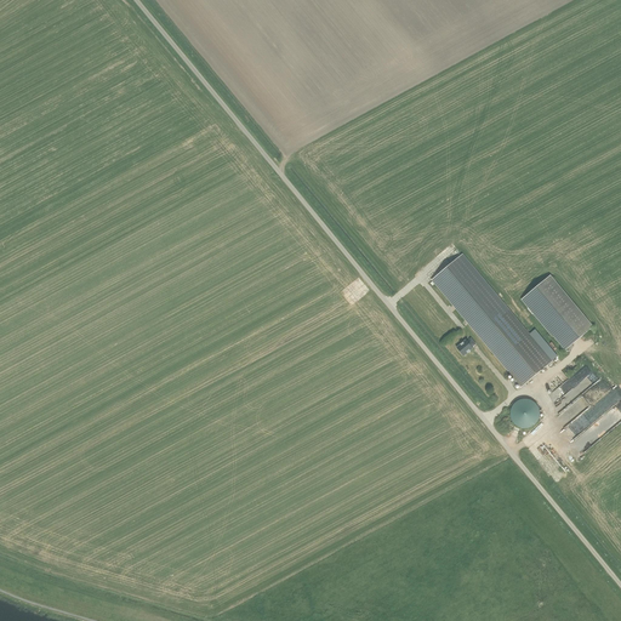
[(462,255),(432,280),(522,387),(551,363),(462,255)]
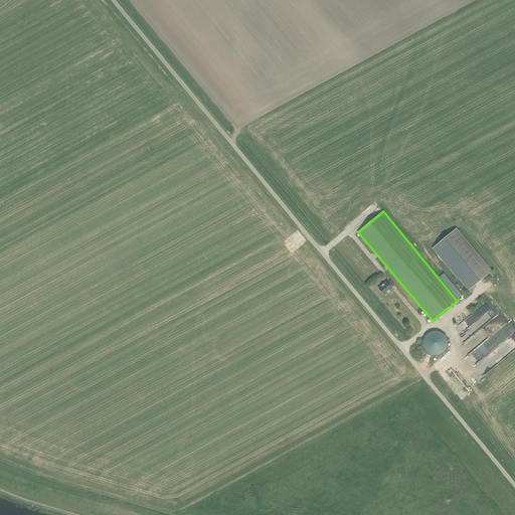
[(457,228),(433,248),(469,291),(492,272),(457,228)]
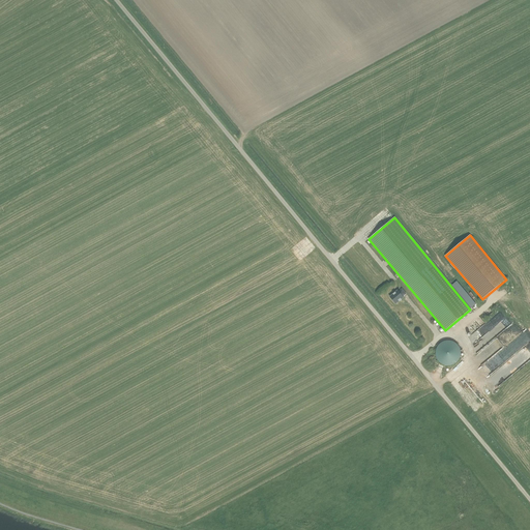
[(404,297),(398,291),(389,297),(395,304),(400,301),(402,300),(401,299),(404,297)]
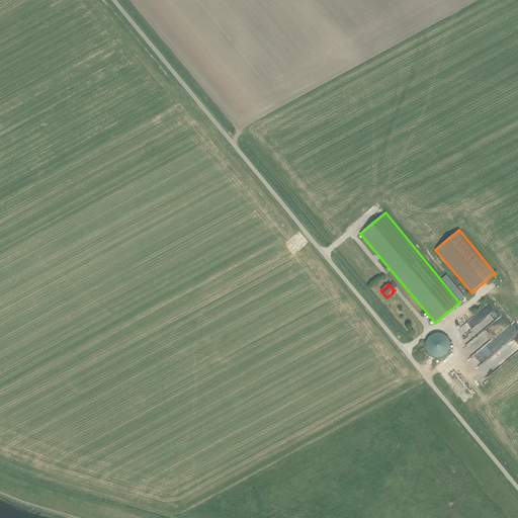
[(439,358),(440,357),(442,357),(444,356),(445,355),(446,354),(448,353),(449,352),(449,350),(450,348),(450,347),(450,345),(450,343),(450,341),(449,340),(448,338),(447,337),(446,336),(445,335),(443,334),(441,333),(440,333),(438,333),(436,333),(434,333),(433,334),(431,335),(430,336),(429,337),(428,338),(427,340),(426,341),(426,343),(425,345),(425,346),(426,348),(426,350),(427,351),(428,353),(429,354),(430,355),(432,356),(433,357),(435,357),(437,358),(439,358)]
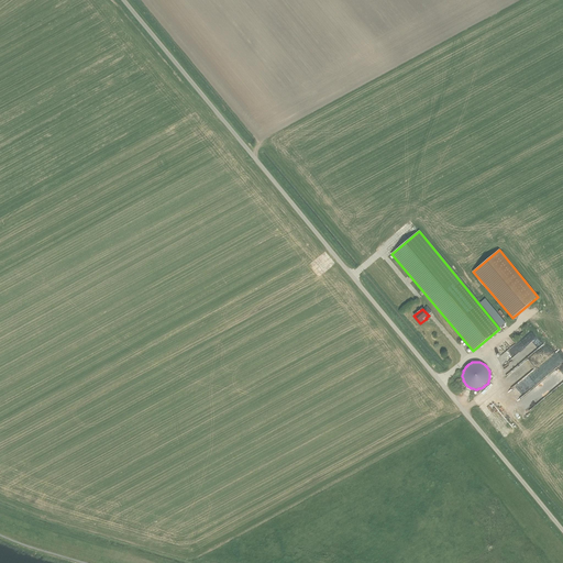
[(523,393),(527,389),(525,387),(520,392),(519,390),(515,395),(519,399),(525,394),(523,393)]
